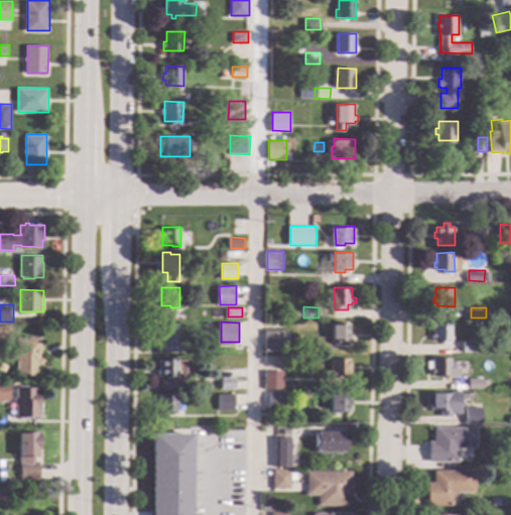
[(351,340),(335,340),(335,323),(351,323),(351,340)]
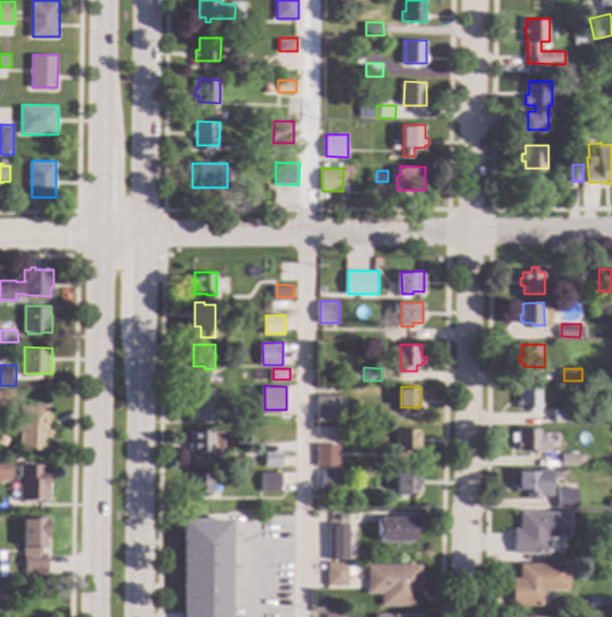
[(543,408),(534,409),(534,407),(522,407),(522,386),(543,386),(543,408)]
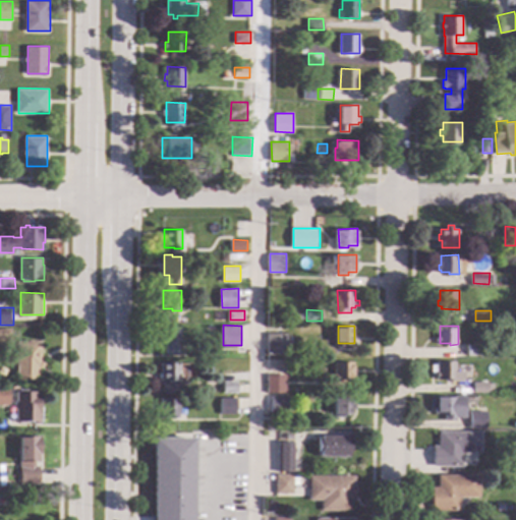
[(181,353),(167,353),(167,344),(163,344),(163,333),(160,333),(160,327),(181,327),(181,353)]
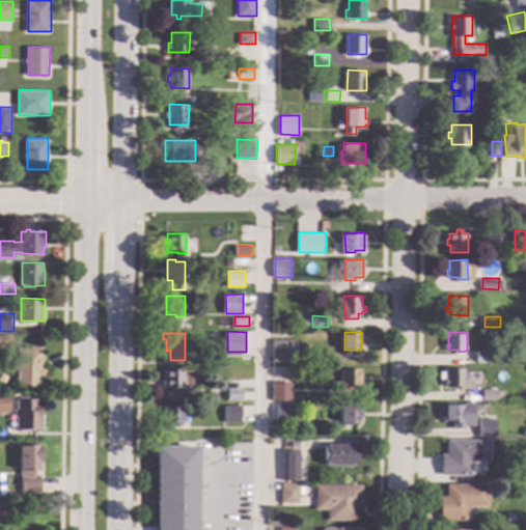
[(14,351),(0,351),(0,334),(12,334),(14,351)]
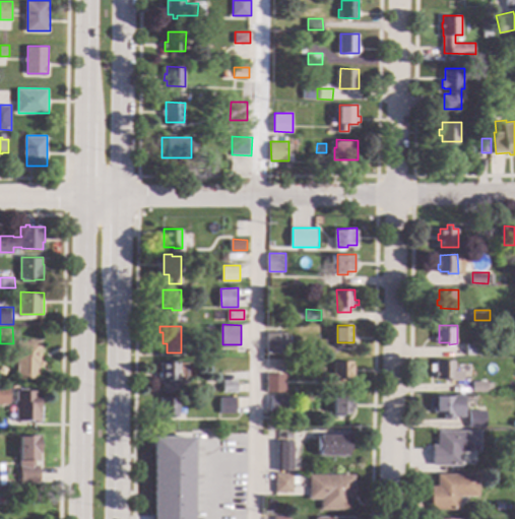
[(288,332),(268,332),(268,353),(288,353),(288,332)]
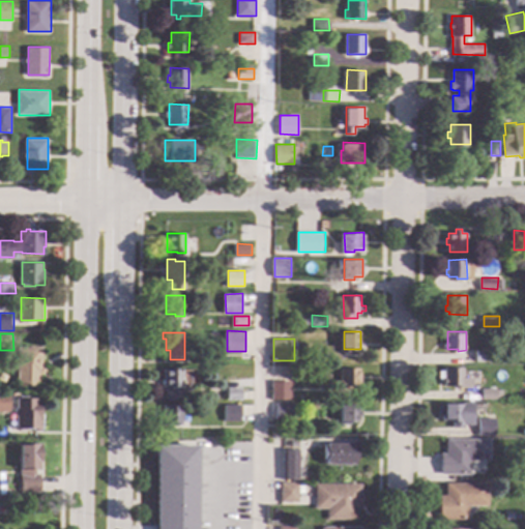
[(44,366),(46,366),(47,370),(46,373),(41,374),(41,385),(20,384),(20,347),(44,347),(44,366)]
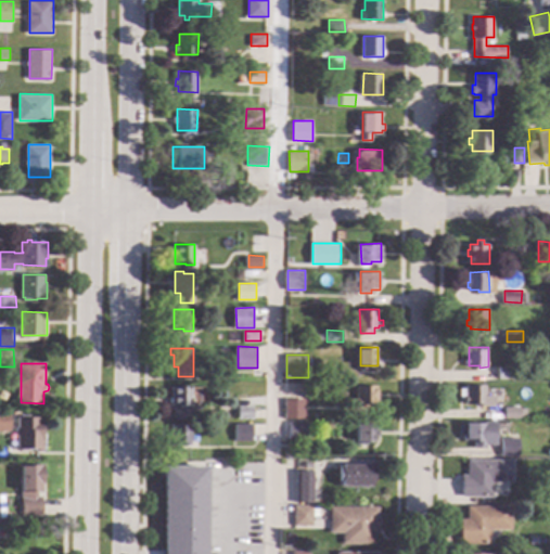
[(516,378),(501,378),(501,366),(516,366),(516,378)]
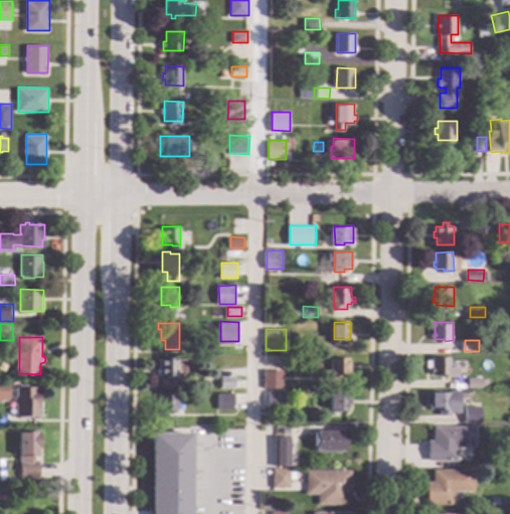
[(495,349),(487,350),(486,341),(495,340),(495,349)]
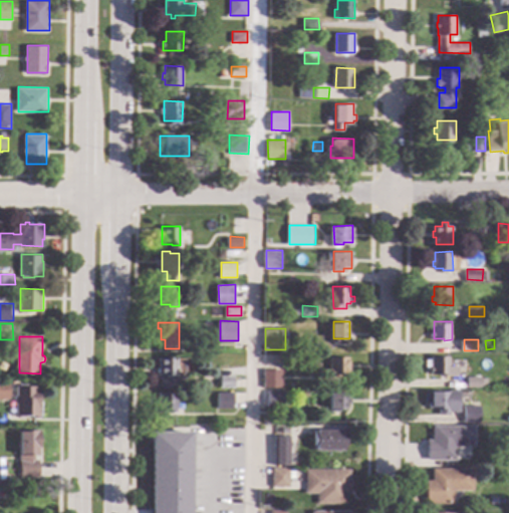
[(178,376),(174,376),(174,379),(170,379),(170,374),(161,374),(161,371),(158,371),(158,367),(161,367),(161,356),(179,356),(178,376)]
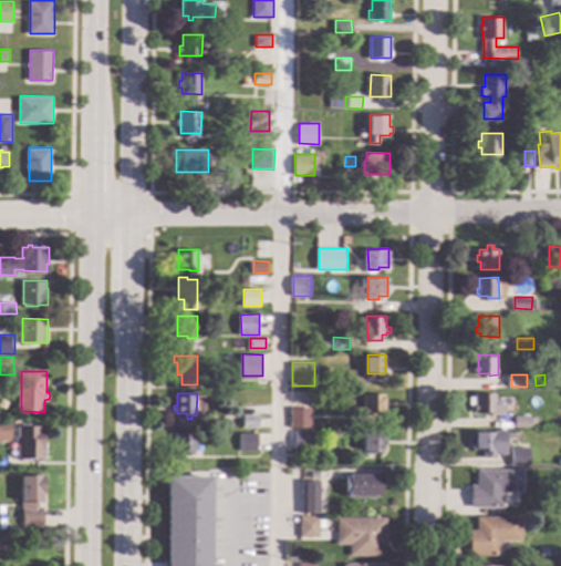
[(385,410),(377,410),(377,414),(364,414),(362,412),(362,409),(365,405),(365,393),(386,393),(385,410)]
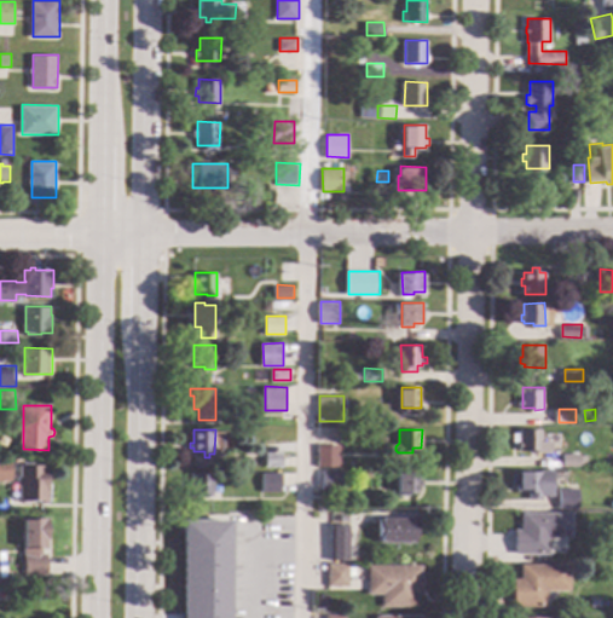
[(543,440),(554,440),(554,452),(542,452),(542,457),(533,457),(533,451),(521,451),(521,442),(515,442),(515,433),(521,433),(521,429),(543,429),(543,440)]
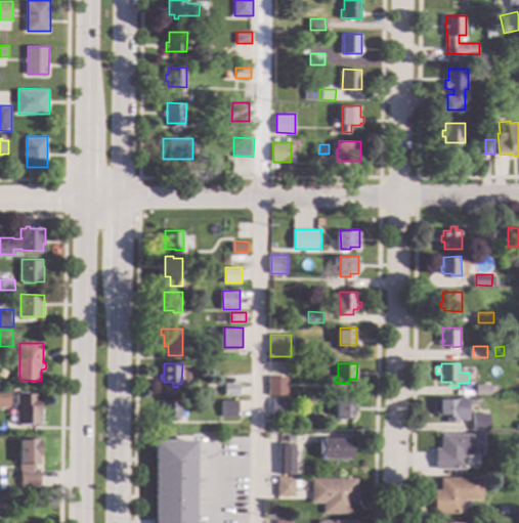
[(289,394),(270,394),(270,376),(289,376),(289,394)]
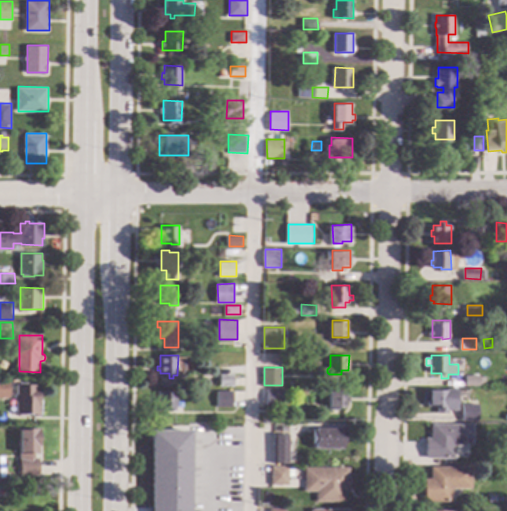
[(235,386),(221,386),(221,375),(234,374),(235,386)]
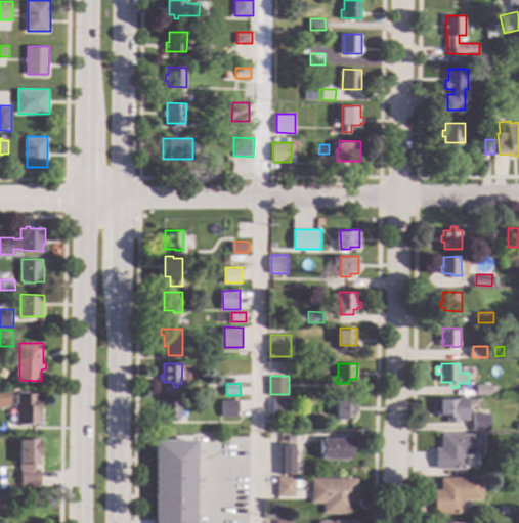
[(493,385),(500,385),(500,394),(478,394),(478,384),(493,384),(493,385)]
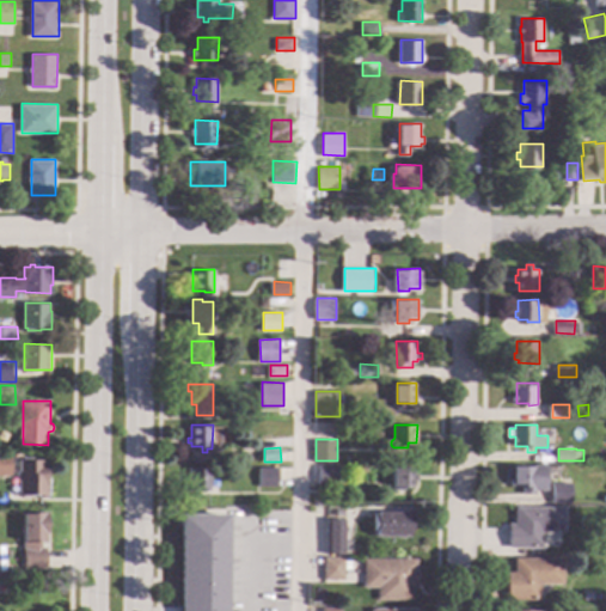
[(13,475),(0,475),(0,454),(13,454),(13,475)]
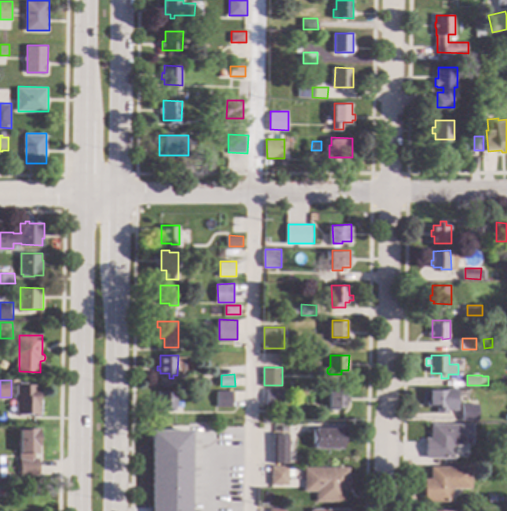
[(27,384),(37,384),(37,389),(42,389),(41,416),(35,416),(35,415),(22,415),(22,413),(18,413),(18,400),(16,400),(16,394),(18,394),(18,384),(21,384),(21,382),(27,382),(27,384)]
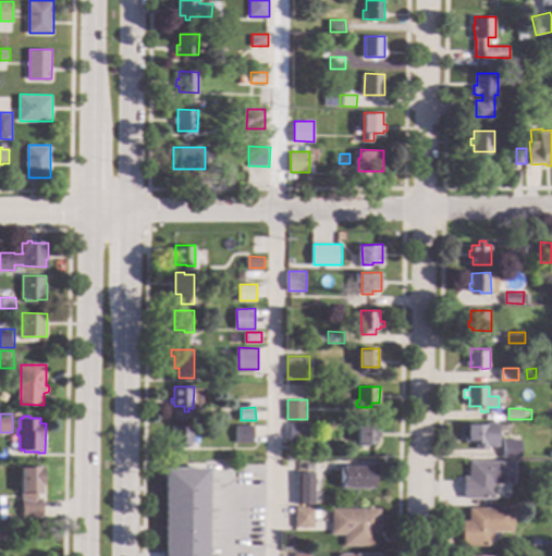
[(309,434),(293,434),(292,422),(309,422),(309,434)]
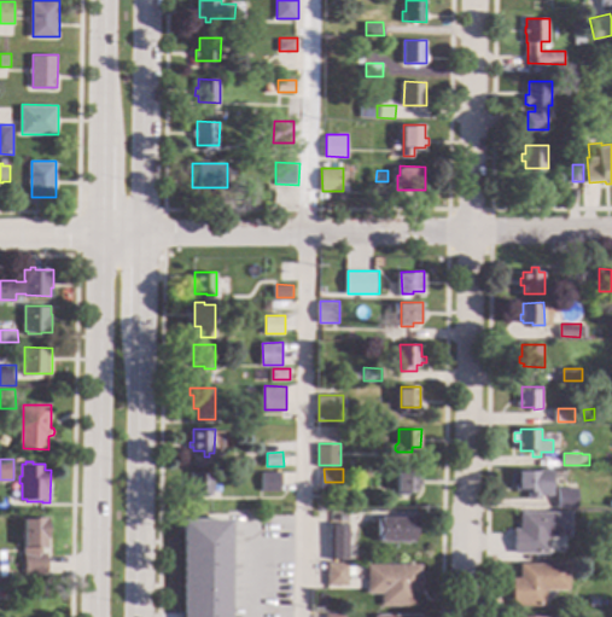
[(554,495),(543,495),(543,499),(529,498),(529,492),(520,492),(520,489),(517,489),(517,484),(513,484),(513,470),(541,470),(541,469),(554,469),(554,495)]
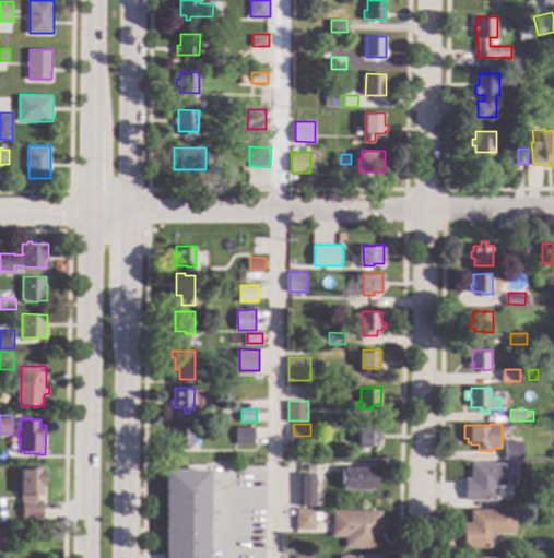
[(379,431),(382,431),(382,438),(380,438),(380,444),(372,444),(372,447),(361,447),(361,425),(379,425),(379,431)]
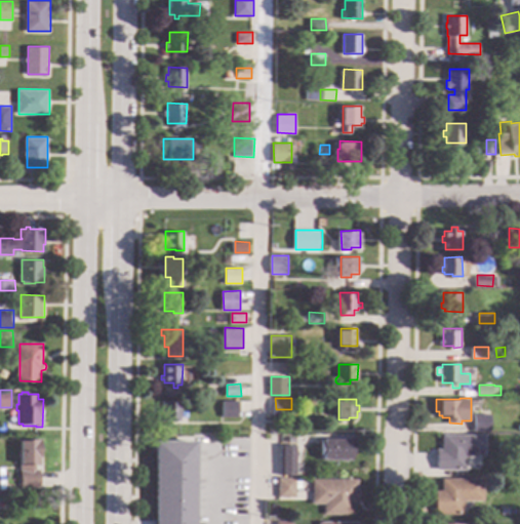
[(182,419),(162,419),(163,400),(164,400),(182,400),(182,419)]
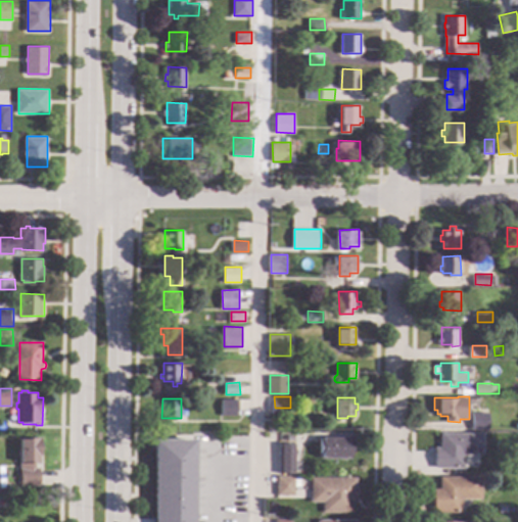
[(239,416),(223,415),(223,398),(239,398),(239,416)]
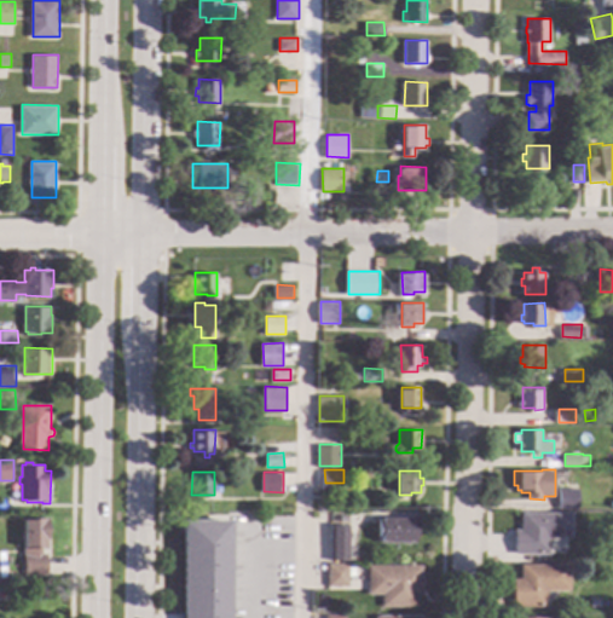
[(580,508),(561,508),(561,487),(580,487),(580,508)]
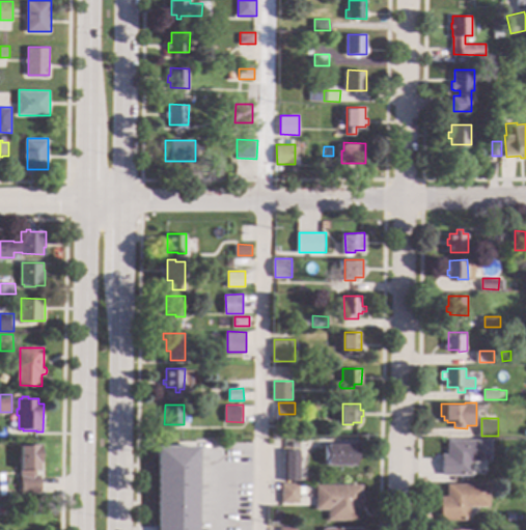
[(492,461),(474,461),(474,475),(443,474),(444,453),(448,453),(449,439),(492,440),(492,461)]
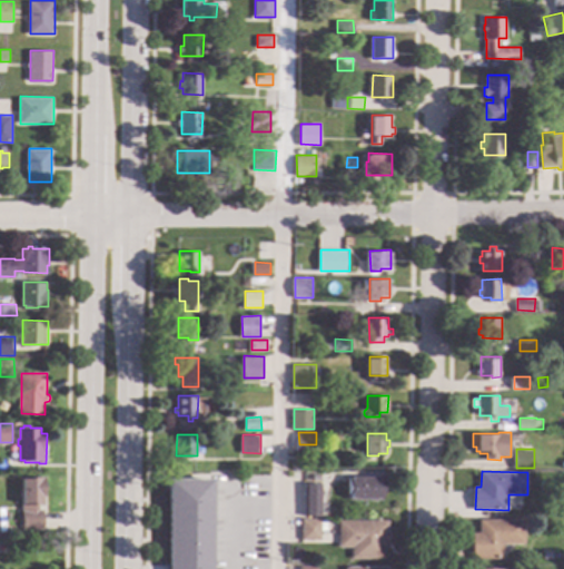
[(385,499),(352,499),(352,492),(350,492),(349,474),(385,473),(385,499)]
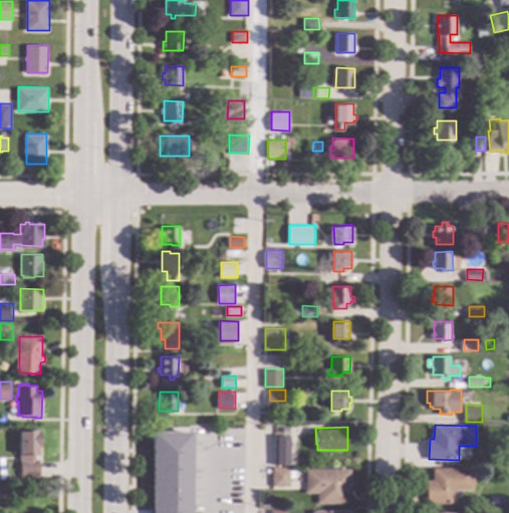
[(42,454),(37,454),(37,459),(41,459),(41,477),(23,477),(22,429),(41,429),(42,454)]
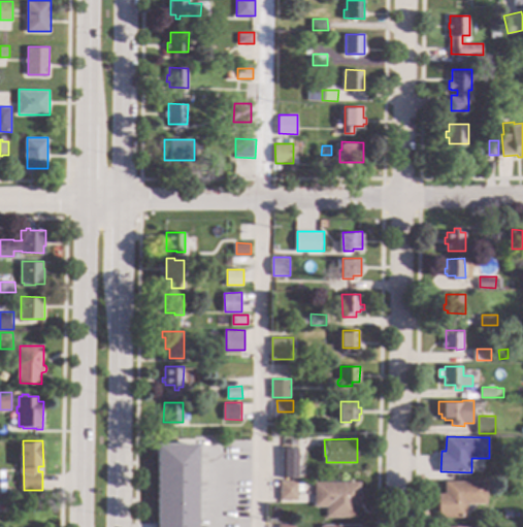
[(198,526),(158,526),(158,442),(198,442),(198,526)]
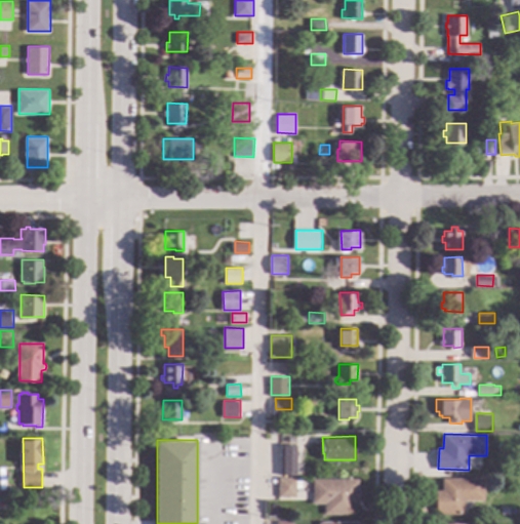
[(300,476),(283,475),(283,443),(300,444),(300,476)]
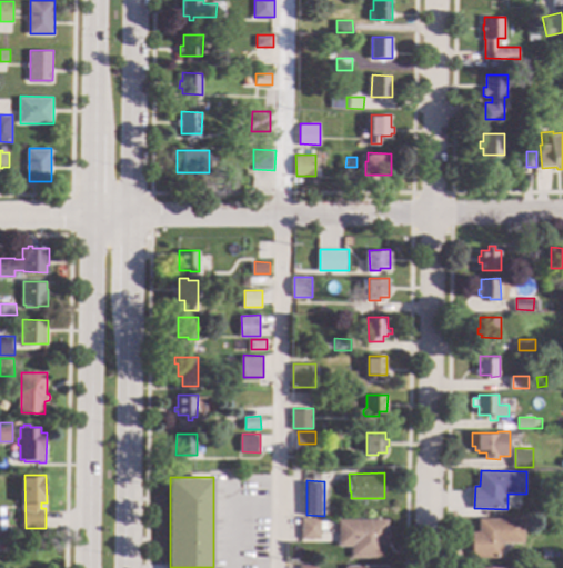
[(322,538),(302,538),(302,518),(322,518),(322,538)]
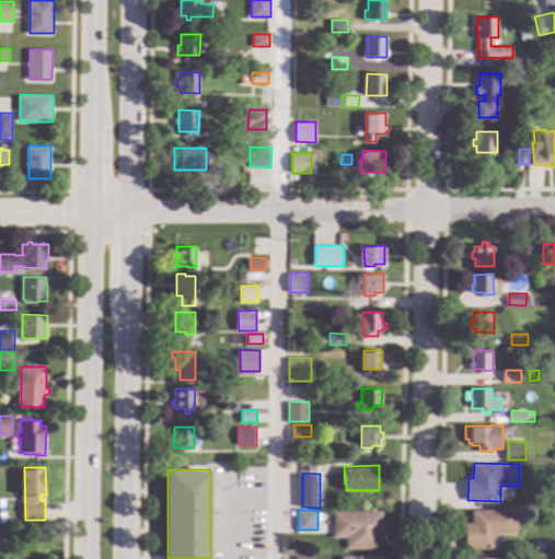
[(518,534),(497,534),(497,548),(467,548),(467,523),(474,523),(474,510),(518,510),(518,534)]
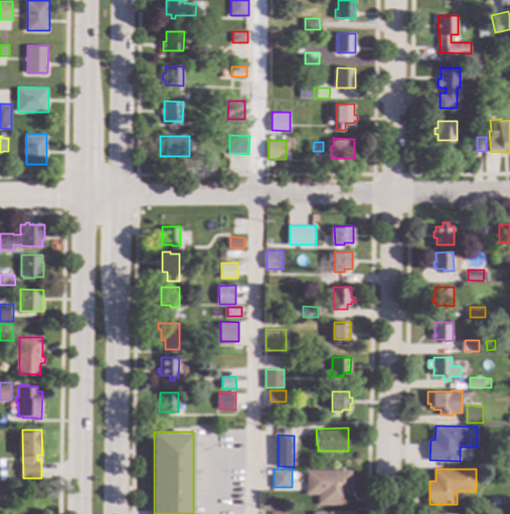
[(352,493),(349,493),(349,504),(320,504),(320,493),(308,493),(308,470),(352,470),(352,493)]
